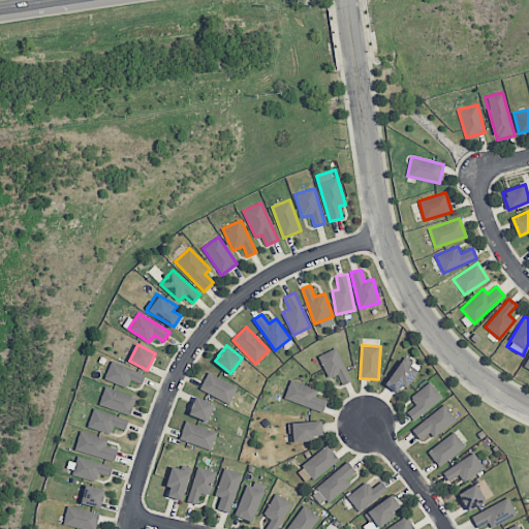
[(351,380),(336,347),(318,355),(329,378),(337,374),(342,384),(351,380)]
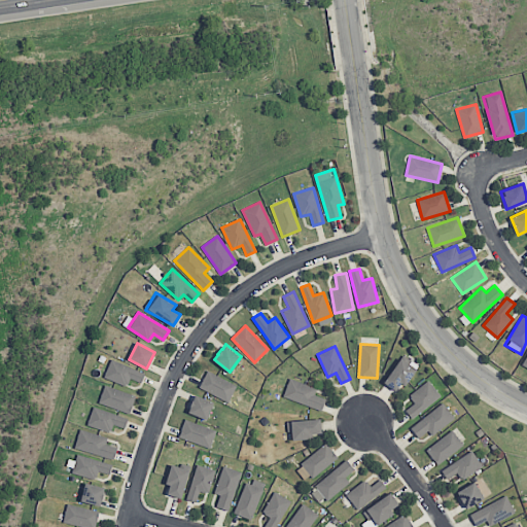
[(384,384),(396,391),(400,383),(406,386),(417,366),(400,356),(384,384)]
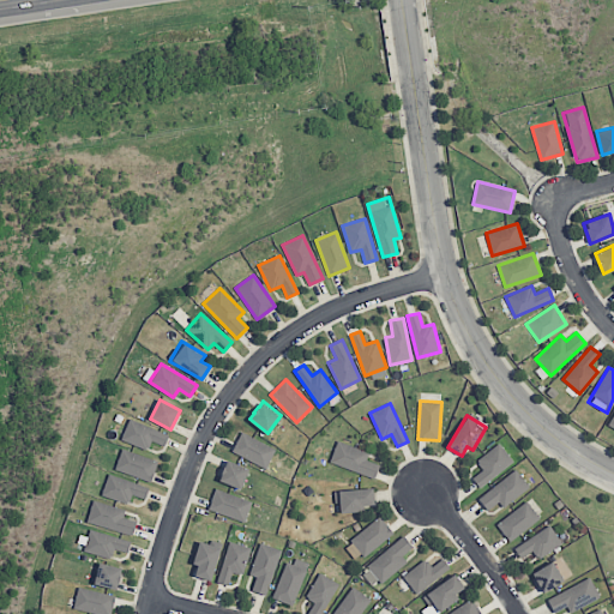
[(151,441),(164,446),(169,434),(128,419),(121,440),(148,450),(151,441)]
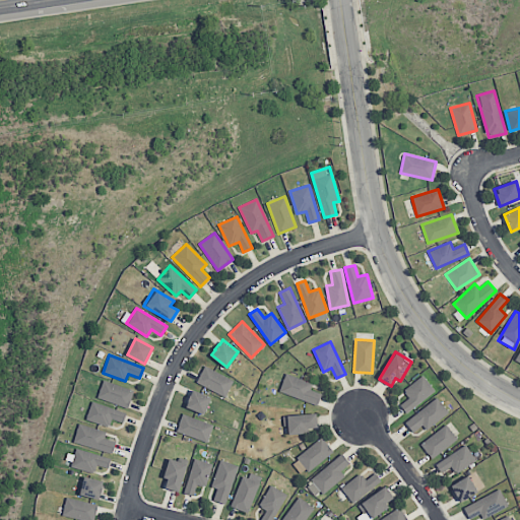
[(205,365),(234,380),(224,396),(196,382),(205,365)]
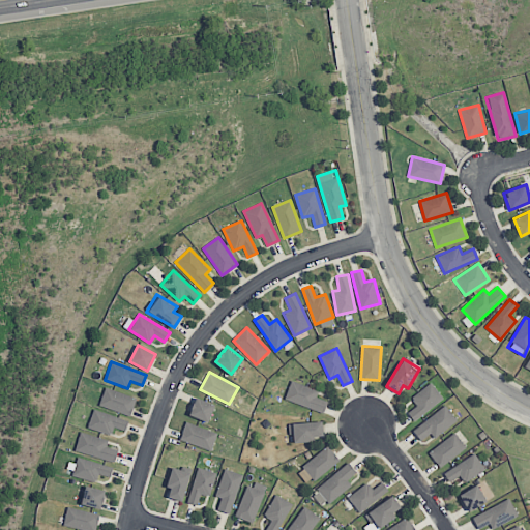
[(324,411),(327,401),(317,398),(319,389),(290,382),(285,401),(324,411)]
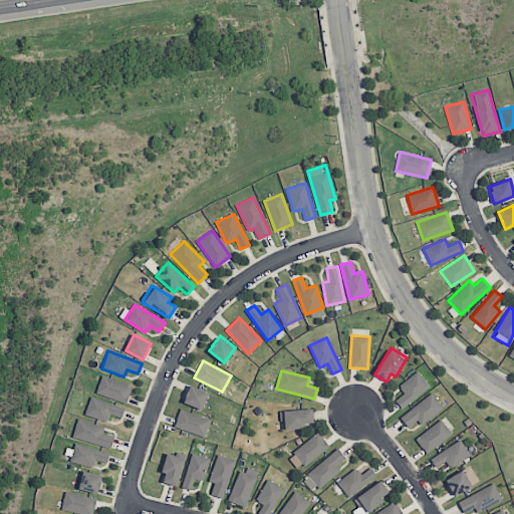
[(402,408),(430,387),(418,371),(399,386),(405,394),(396,401),(402,408)]
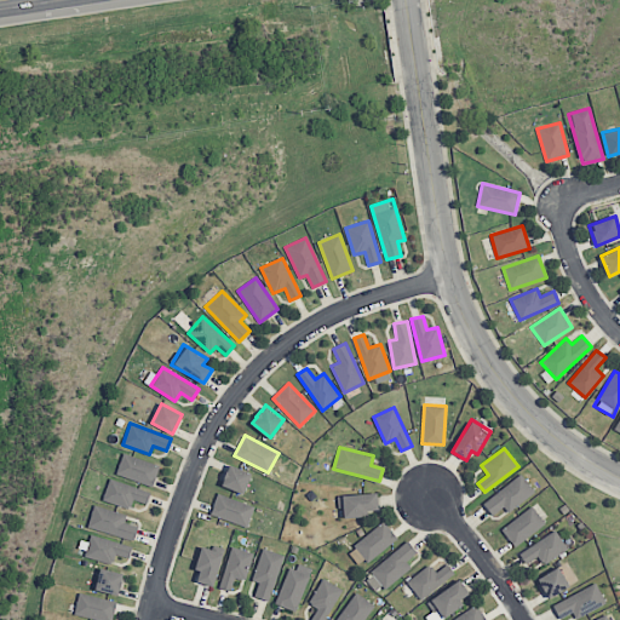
[(124,453),(160,465),(153,487),(116,474),(124,453)]
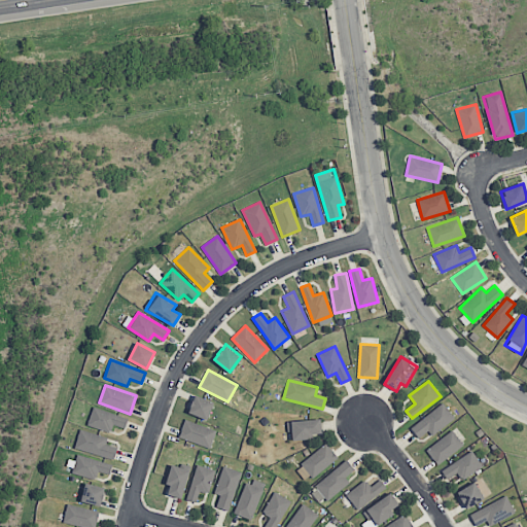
[(196,393),(213,401),(207,418),(188,411),(190,406),(192,398),(194,399),(196,393)]
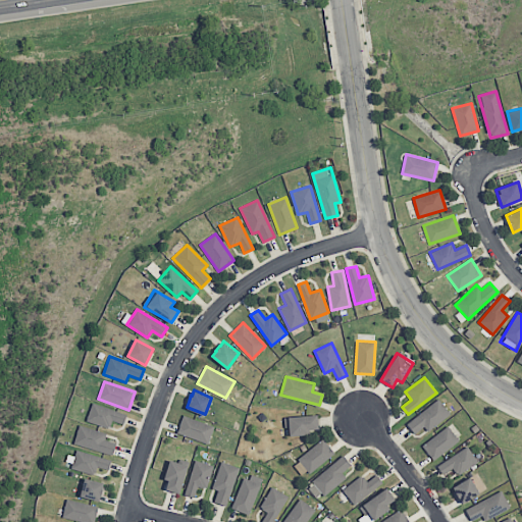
[(414,434),(423,426),(428,432),(450,413),(437,399),(407,424),(414,434)]
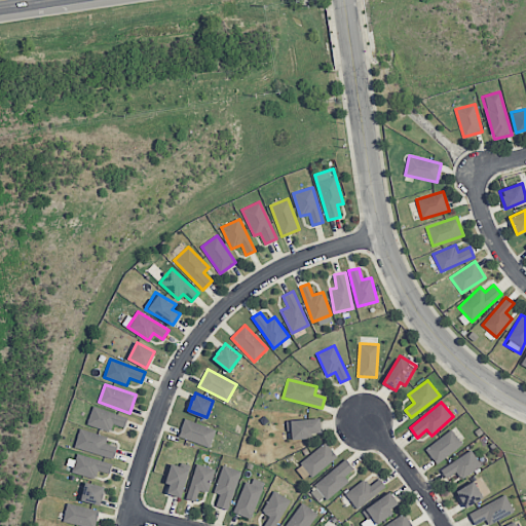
[(94,405),(127,417),(124,426),(113,423),(111,428),(110,428),(109,430),(87,423),(94,405)]
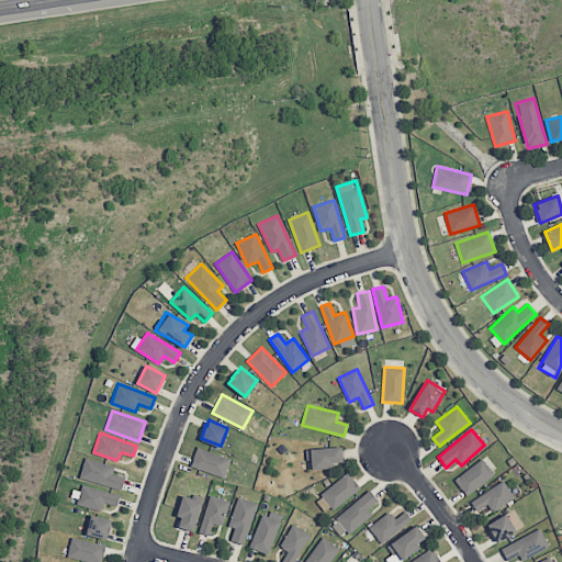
[(198,447),(231,459),(224,478),(191,465),(198,447)]
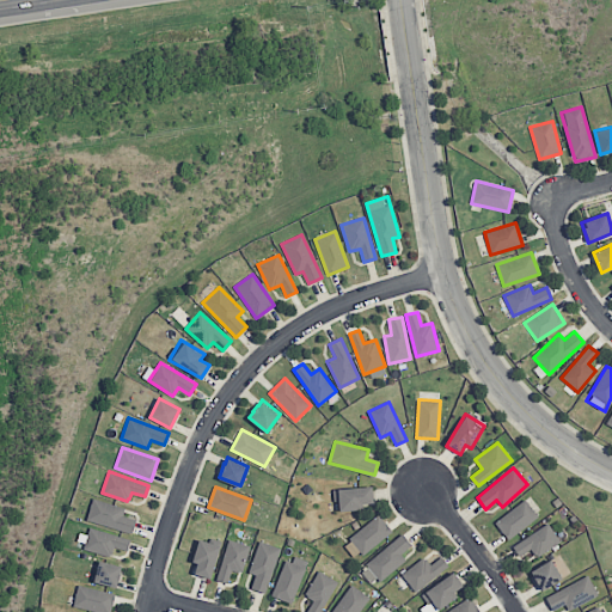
[(372,503),(372,487),(335,488),(336,510),(363,509),(362,503),(372,503)]
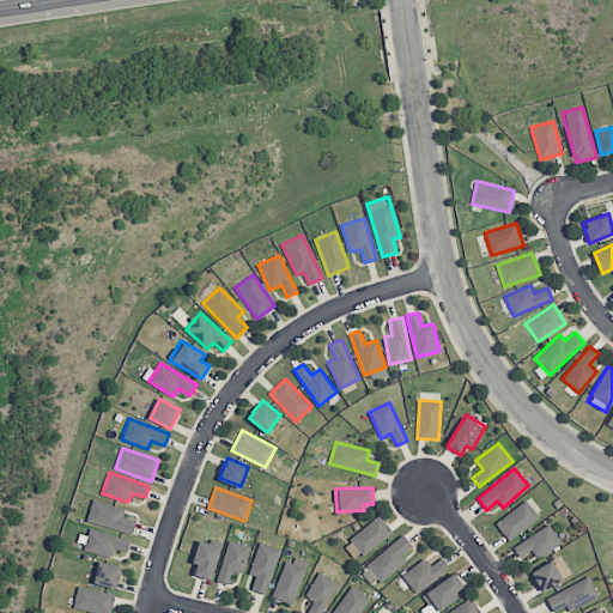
[(93,498),(87,520),(132,534),(137,520),(123,516),(126,508),(93,498)]
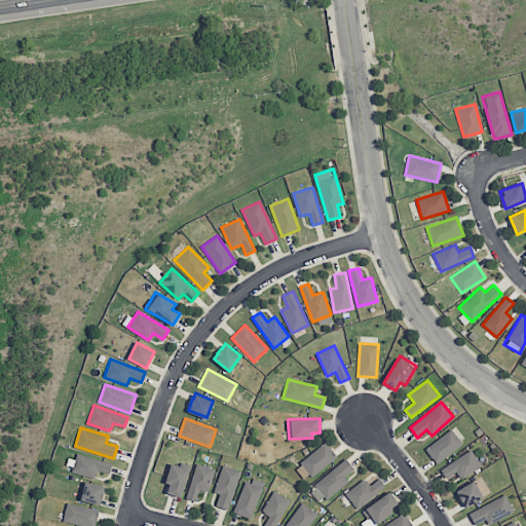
[(435,463),(462,445),(452,429),(425,448),(435,463)]
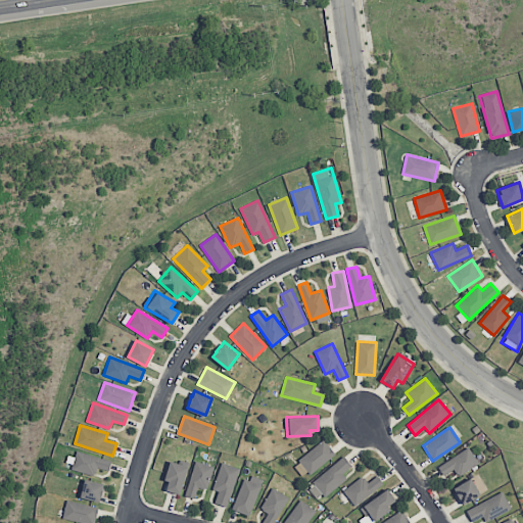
[(335,457),(325,440),(297,458),(307,473),(335,457)]
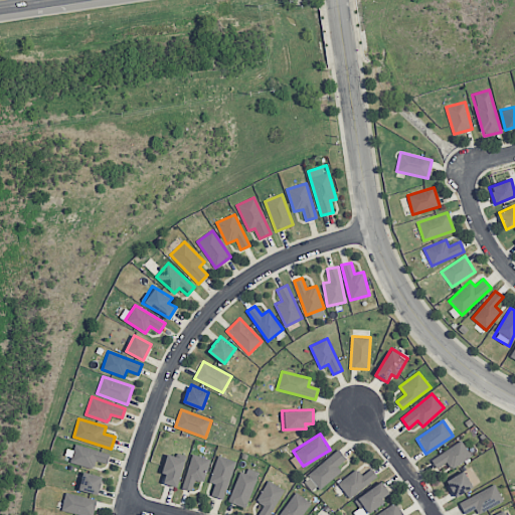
[(472,456),(462,441),(431,460),(437,468),(447,462),(452,469),(472,456)]
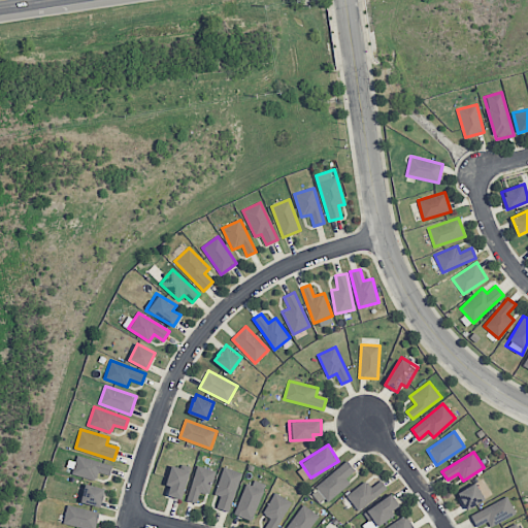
[(77,455),(72,473),(95,480),(96,477),(97,477),(99,471),(109,474),(112,465),(77,455)]
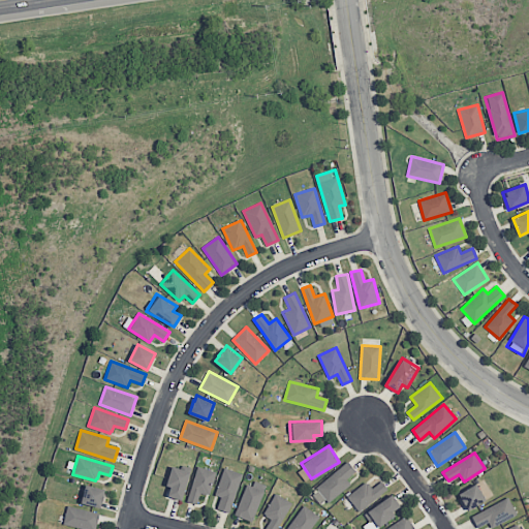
[(329,502),(350,484),(346,479),(355,471),(346,461),(316,488),(329,502)]
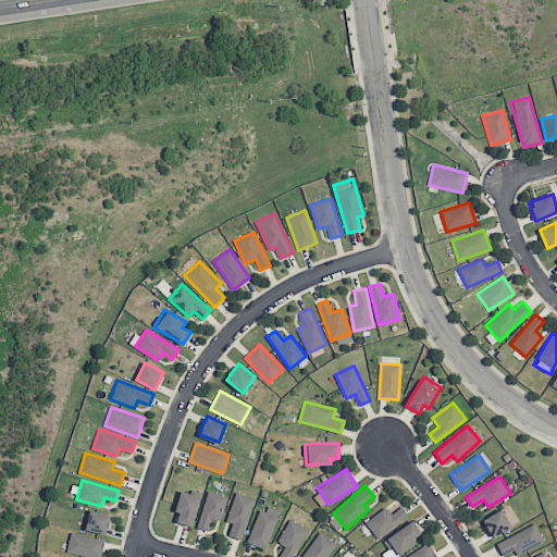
[(182,490),(175,509),(180,511),(176,521),(192,525),(202,492),(193,489),(192,493),(182,490)]
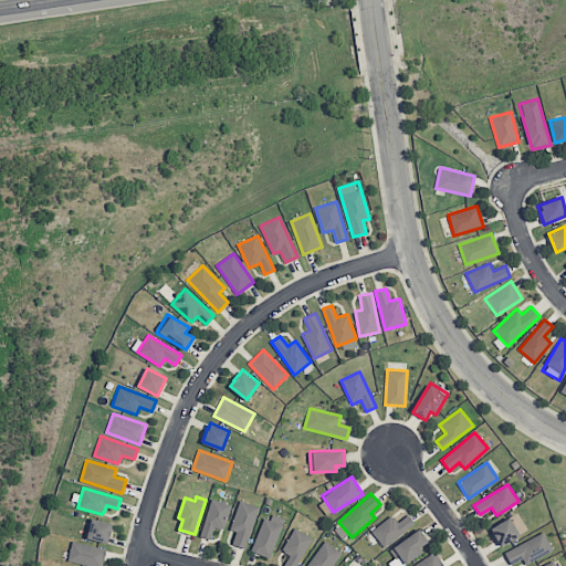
[(212,498),(232,504),(224,527),(222,526),(221,530),(215,527),(211,540),(200,535),(212,498)]
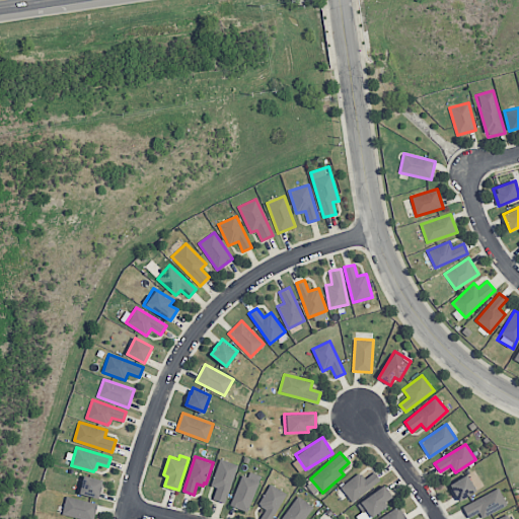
[(210,486),(217,488),(213,499),(224,503),(238,465),(220,458),(210,486)]
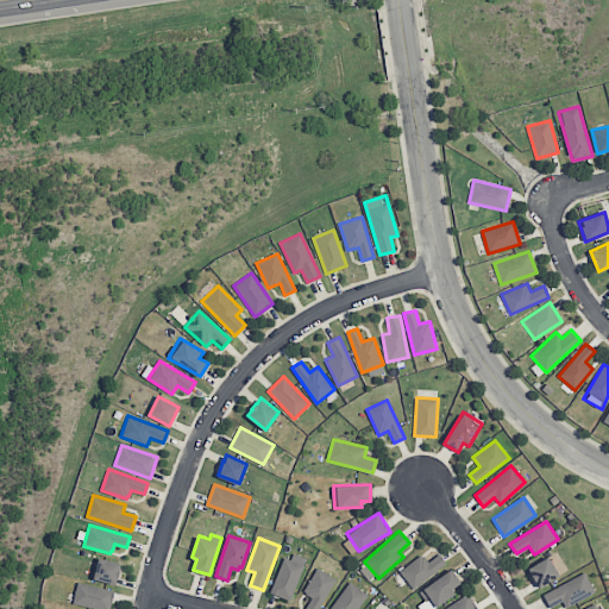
[(270,594),(289,601),(307,559),(288,551),(270,594)]
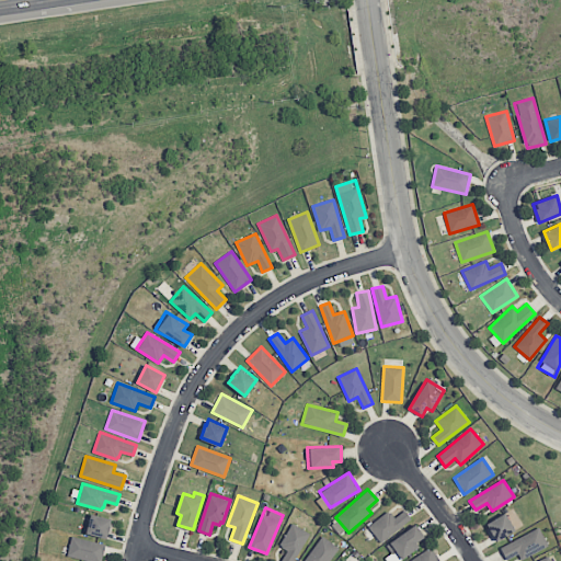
[(388,511),(367,526),(380,542),(411,518),(404,510),(395,517),(388,511)]
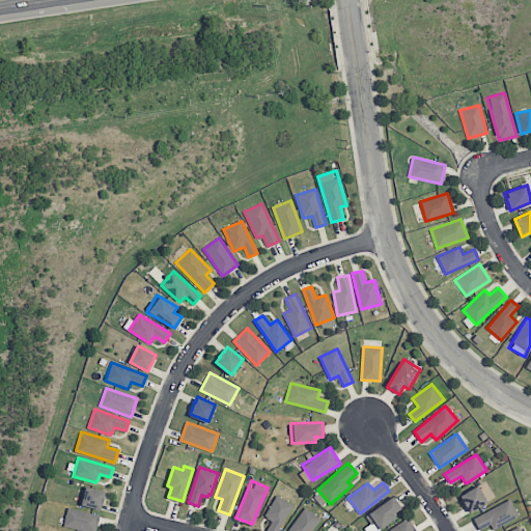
[(86,485),(106,491),(104,496),(105,497),(103,503),(103,502),(101,508),(81,503),(86,485)]
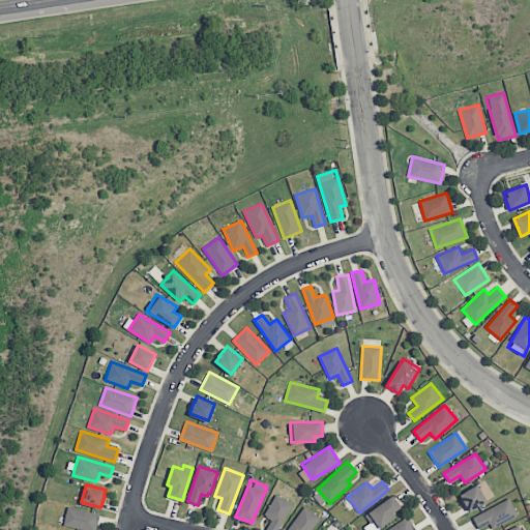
[(468,511),(487,501),(477,484),(459,494),(468,511)]
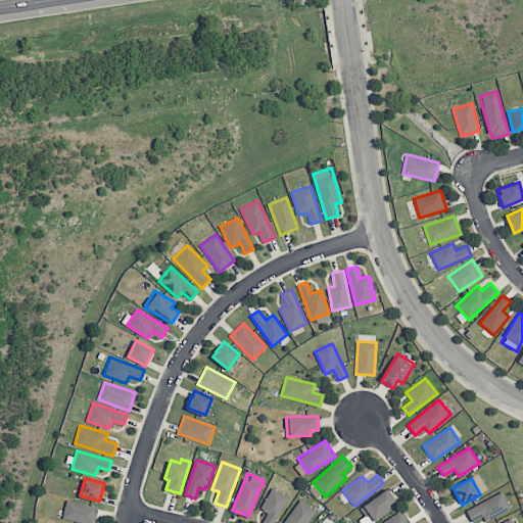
[(275,522),(287,495),(271,488),(262,510),(268,512),(262,522),(275,522)]
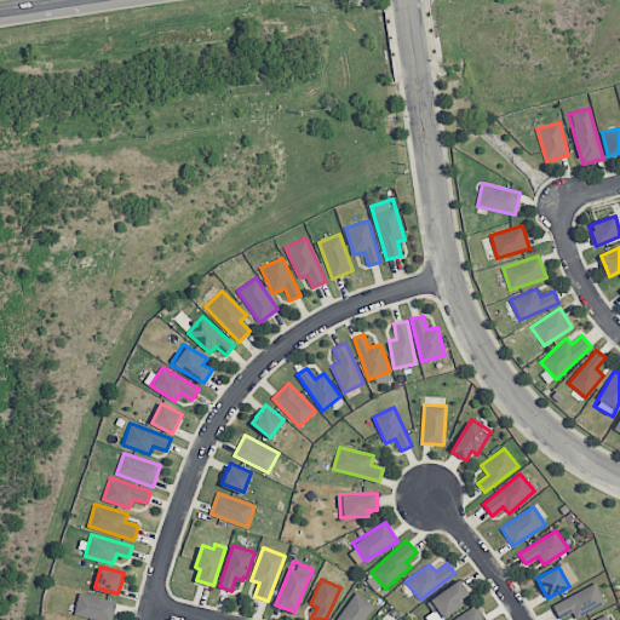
[(432,612),(425,616),(428,619),(440,619),(464,606),(460,600),(468,593),(460,580),(426,601),(432,612)]
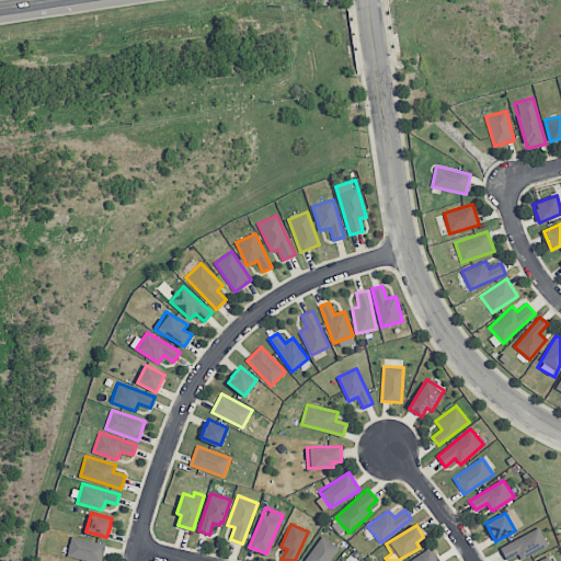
[(506,560),(515,560),(548,545),(538,527),(500,547),(506,560)]
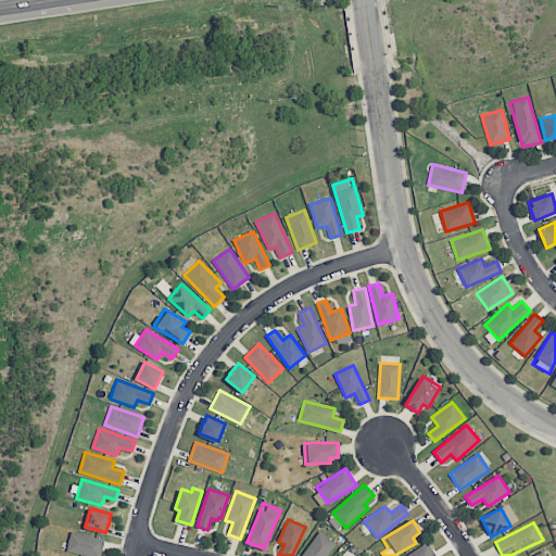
[(325,555),(336,542),(318,530),(300,555),(325,555)]
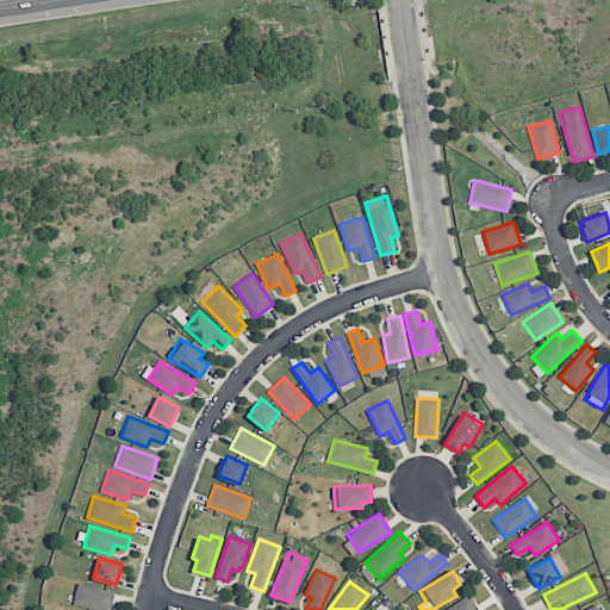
[(110,609),(114,592),(78,583),(73,603),(100,609),(110,609)]
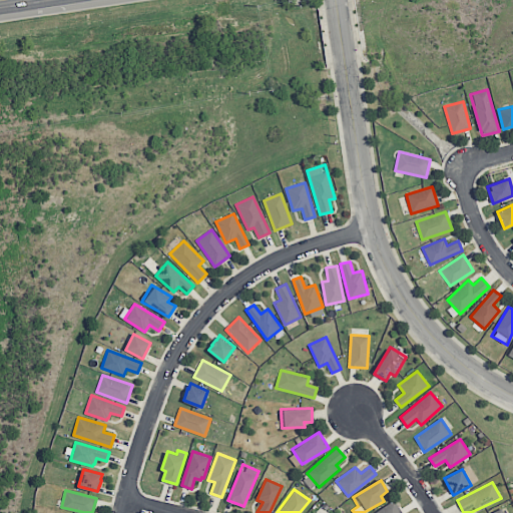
[(372,512),(401,512),(395,501),(372,512)]
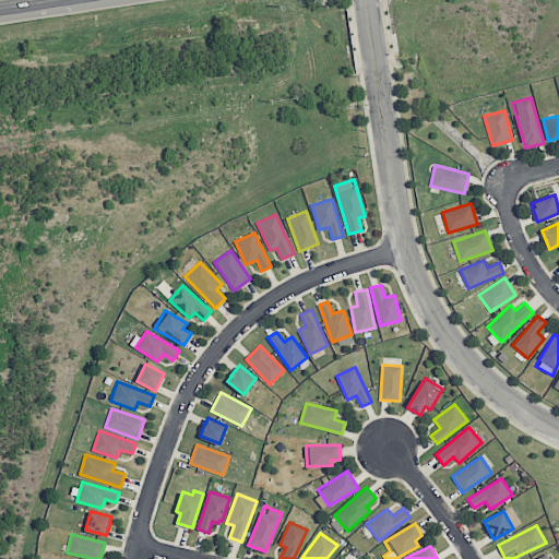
All buildings are outlined.
